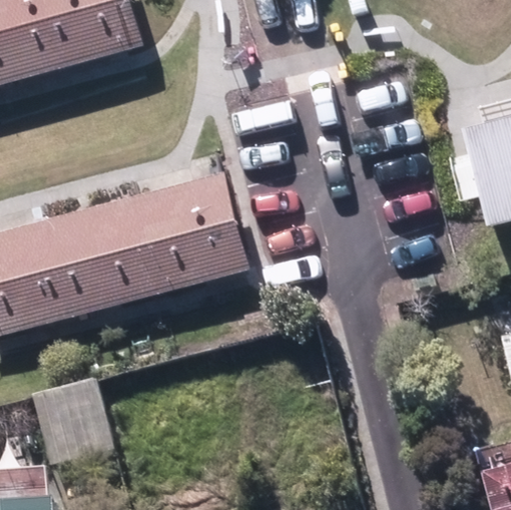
[(0,84),(143,47),(130,0),(0,0),(0,84)]
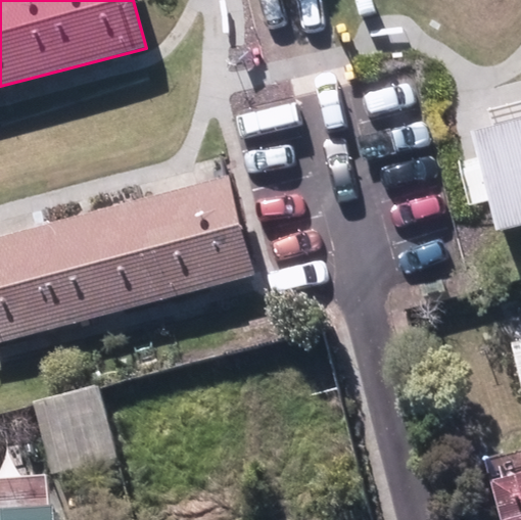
[(520,123),(473,135),(496,231),(520,224),(520,123)]
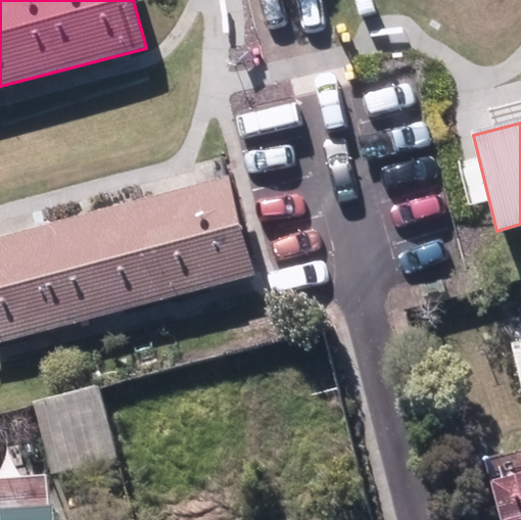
[(229,181),(0,240),(0,340),(254,275),(229,181)]
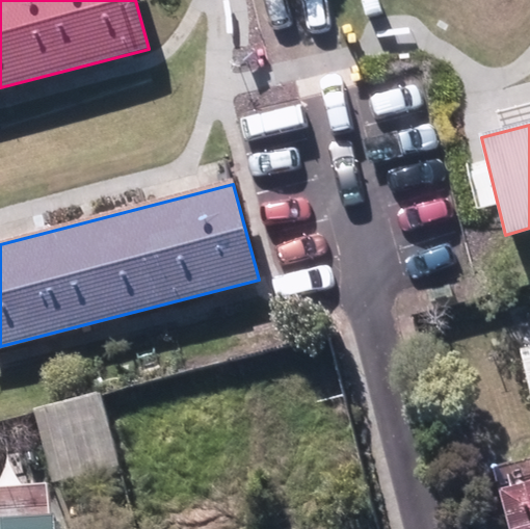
[(504,309),(517,351),(529,347),(529,305),(529,301),(504,309)]
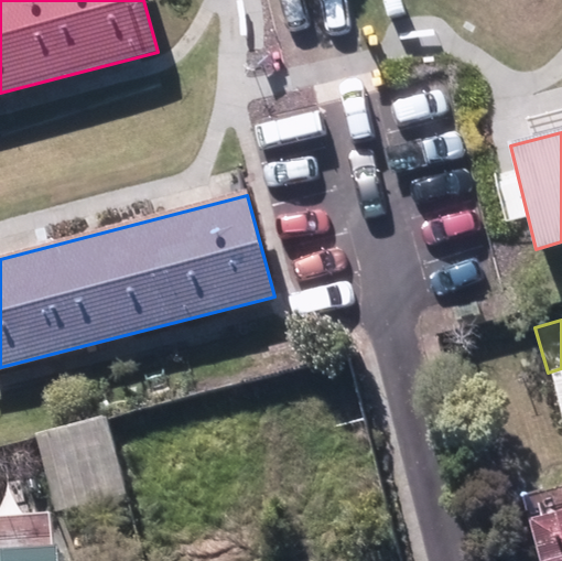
[(34,435),(54,508),(119,492),(110,456),(116,455),(106,418),(34,435)]
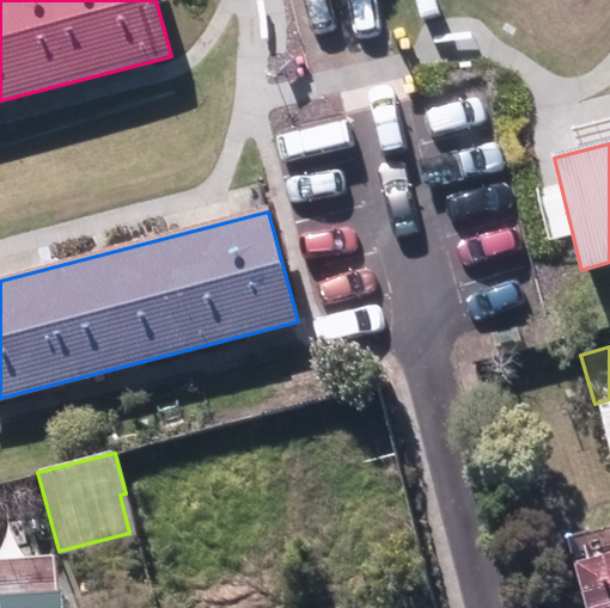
[(609,607),(609,536),(587,544),(591,558),(574,563),(585,607),(609,607)]
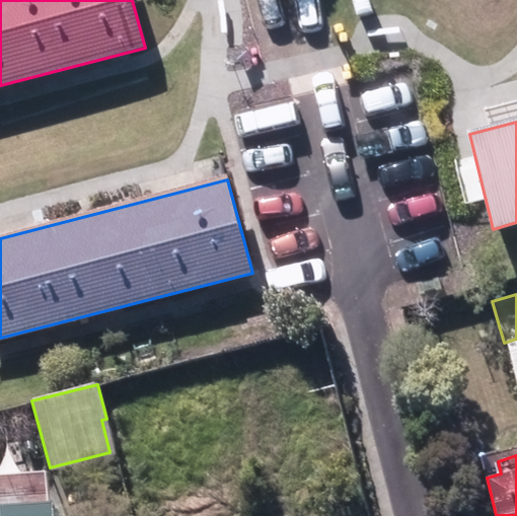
[(58,515),(58,506),(0,511),(0,515),(58,515)]
